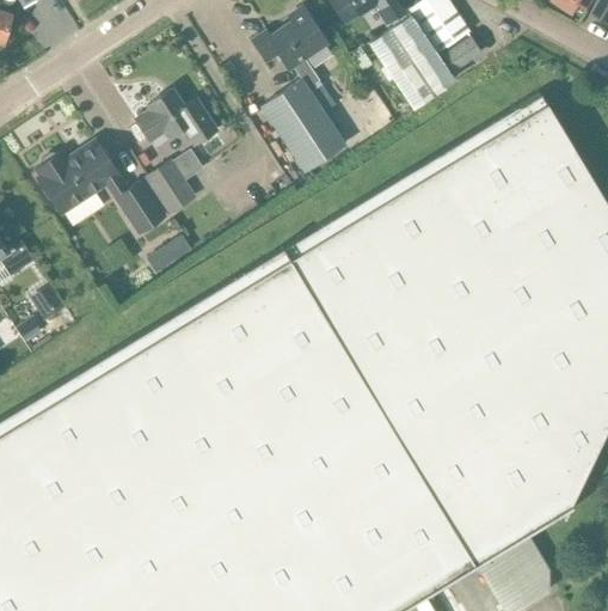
[(398,0),(348,0),(337,7),(348,24),(380,2),(393,23),(406,13),(398,0)]
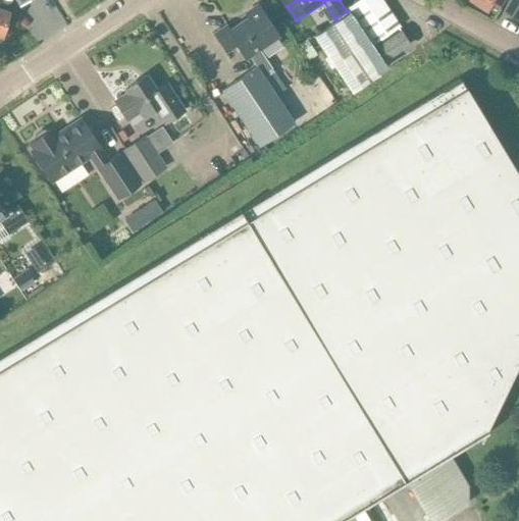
[(334,70),(339,67),(355,92),(390,69),(374,46),(403,28),(384,0),(364,0),(352,8),(355,12),(318,37),(331,57),(327,60),(334,70)]
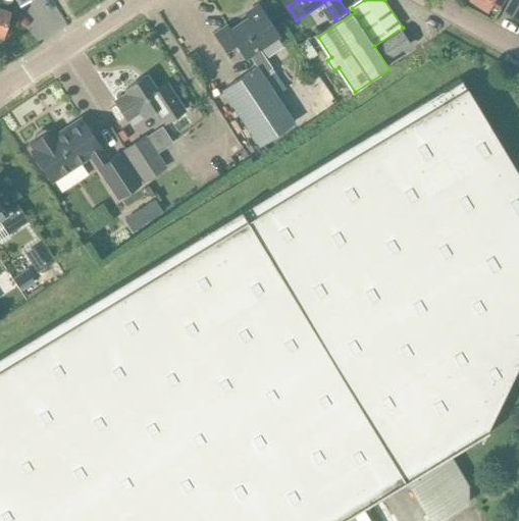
[(509,0),(488,0),(504,9),(509,0)]
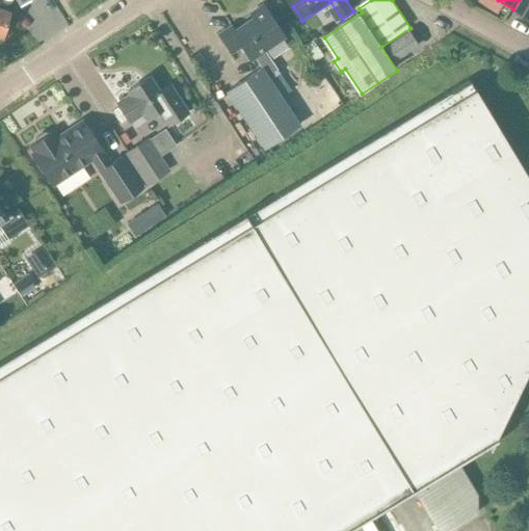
[(528,0),(525,0),(518,12),(528,19),(528,0)]
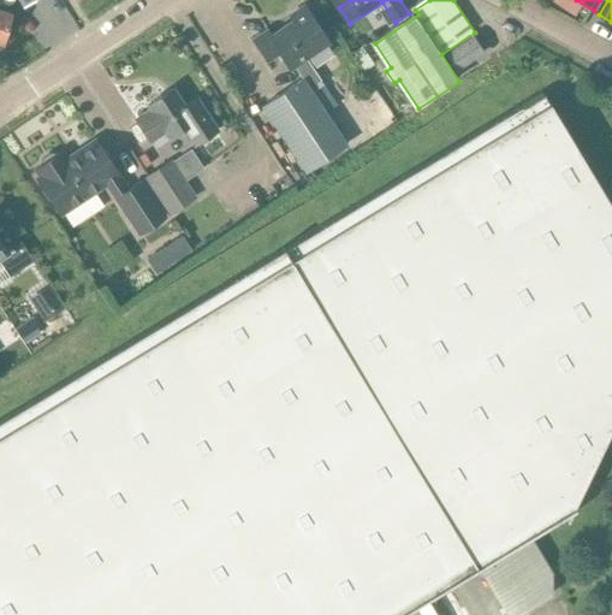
[(0,42),(5,45),(13,15),(0,11),(0,42)]
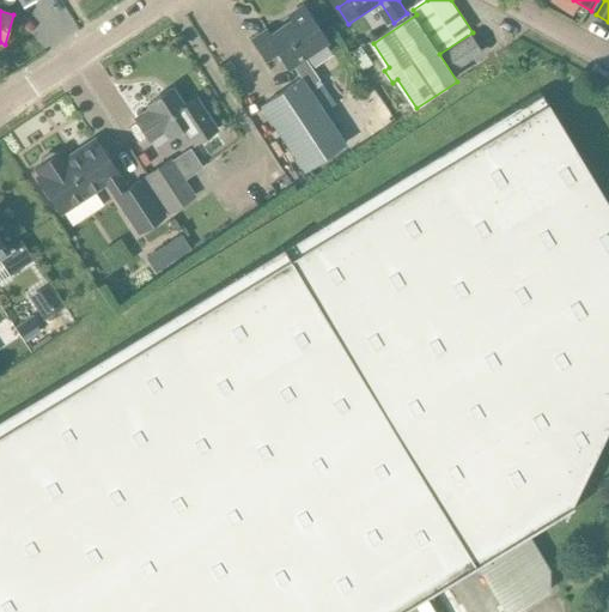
[(347,145),(312,92),(324,85),(308,59),(330,43),(309,12),(273,37),(268,31),(255,41),(269,64),(281,55),(291,70),(296,67),(304,80),(263,107),(308,173),(347,145)]
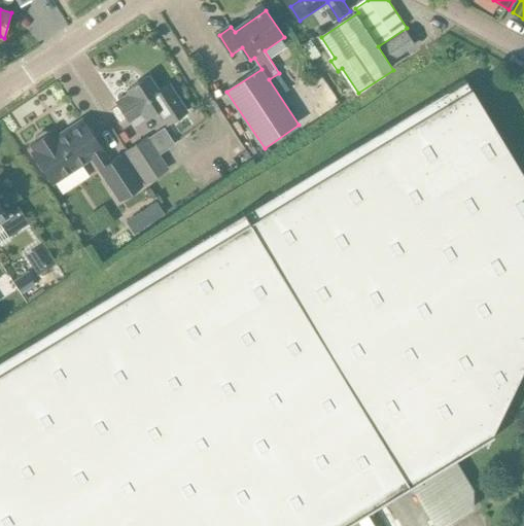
[(416,45),(408,32),(384,47),(393,61),(416,45)]
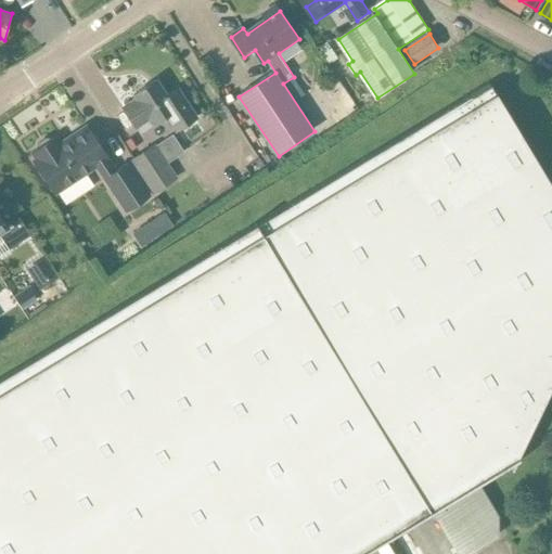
[(322,52),(341,79),(347,75),(343,68),(343,67),(337,60),(339,58),(332,46),(322,52)]
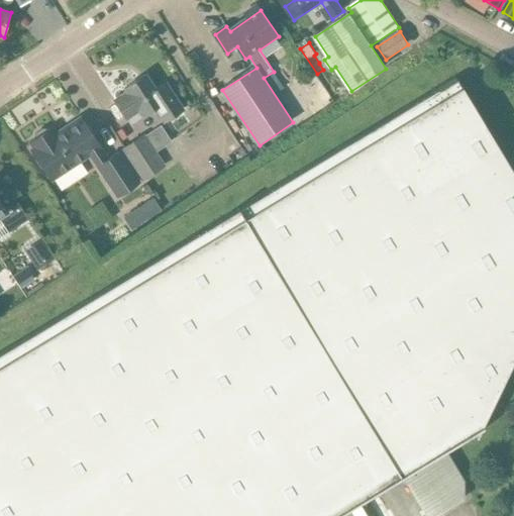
[(117,100),(128,117),(129,119),(141,112),(144,116),(157,108),(167,122),(187,109),(169,82),(158,89),(148,76),(126,90),(128,93),(117,100)]
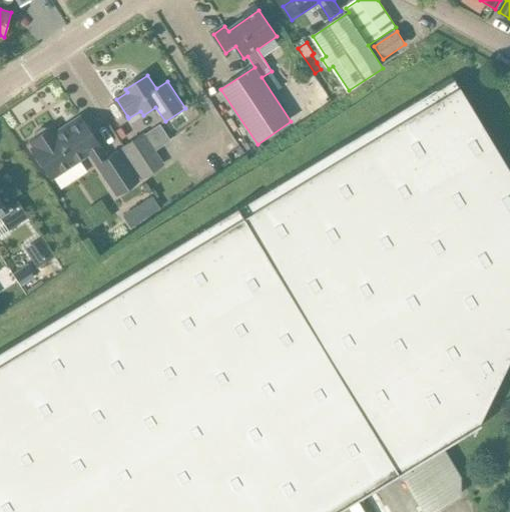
[(238,209),(0,354),(0,511),(335,511),(399,474),(401,478),(402,478),(423,511),(437,511),(461,497),(463,477),(444,446),(477,427),(473,433),(475,434),(509,360),(509,168),(455,78),(239,208),(238,207),(237,207),(238,209)]
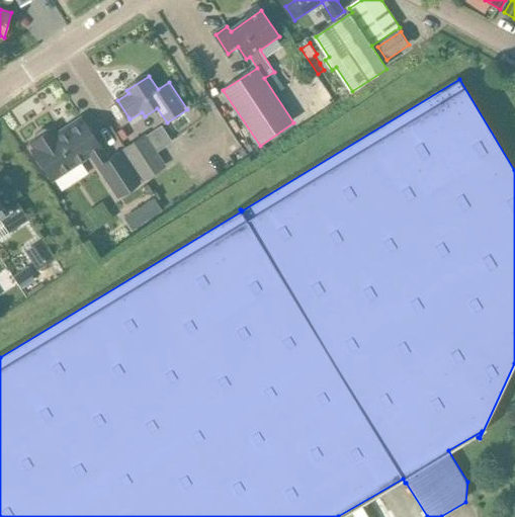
[(36,141),(32,144),(36,150),(33,151),(54,182),(92,156),(100,167),(110,182),(120,197),(142,183),(121,153),(109,161),(102,150),(103,149),(83,118),(59,135),(55,128),(50,132),(46,131),(37,136),(36,141)]
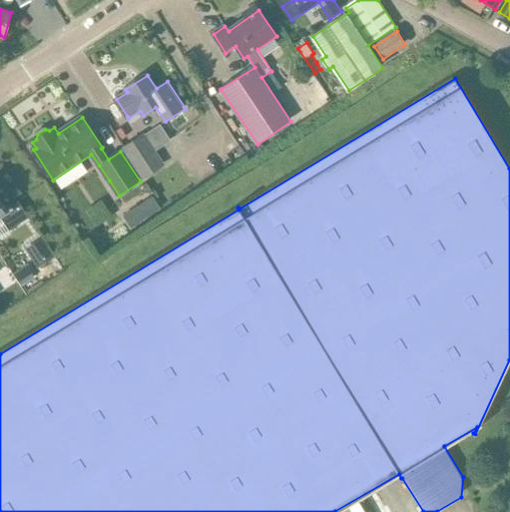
[(145,135),(124,148),(144,178),(164,165),(156,152),(173,142),(167,133),(162,125),(145,136),(145,135)]
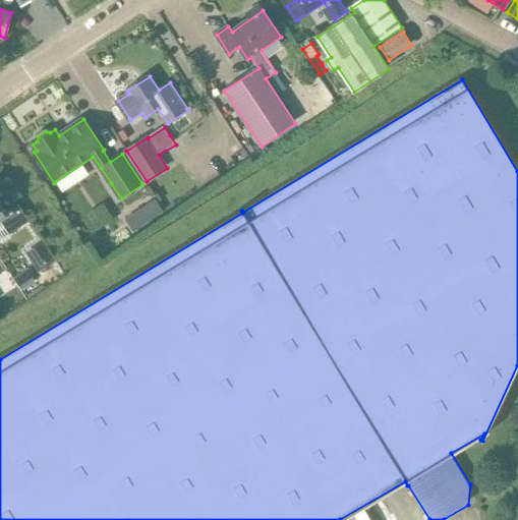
[(0,219),(0,220),(10,235),(31,222),(5,182),(0,185),(0,219)]
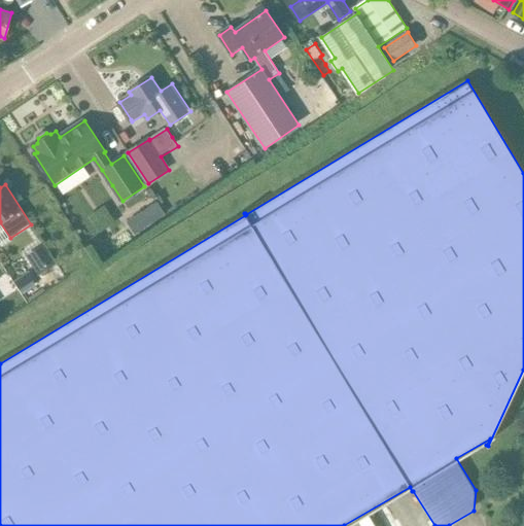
[(159,204),(135,219),(144,233),(167,217),(159,204)]
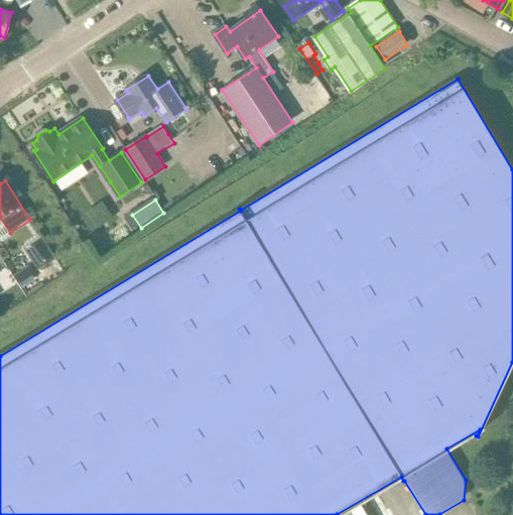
[(27,252),(39,272),(57,260),(45,240),(27,252)]
